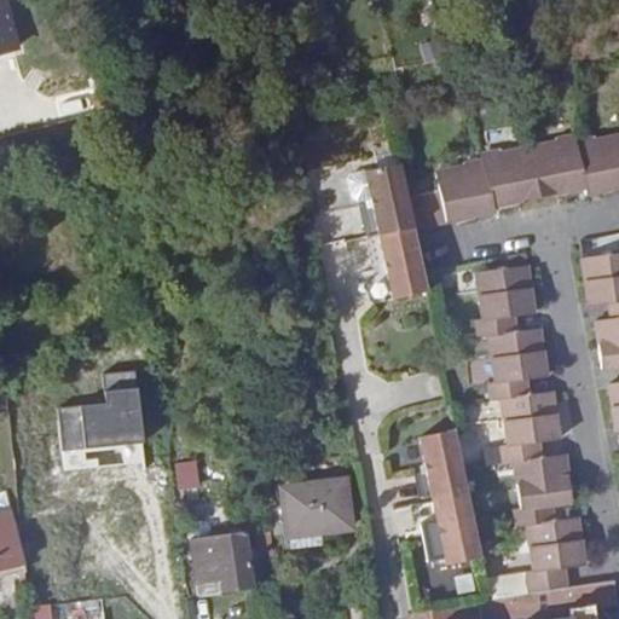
[(0,0),(0,53),(16,50),(3,0),(0,0)]
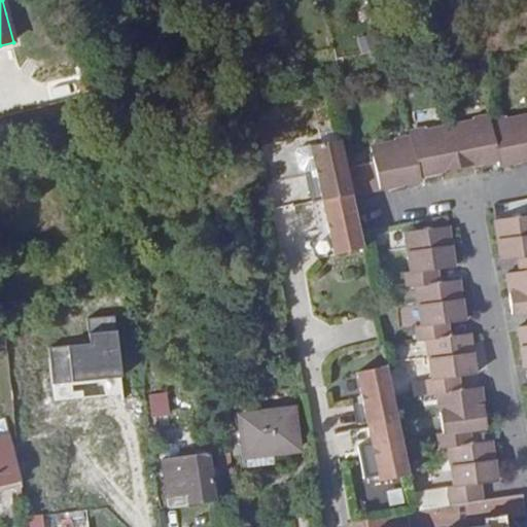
[(278,79),(276,70),(260,73),(262,83),(278,79)]
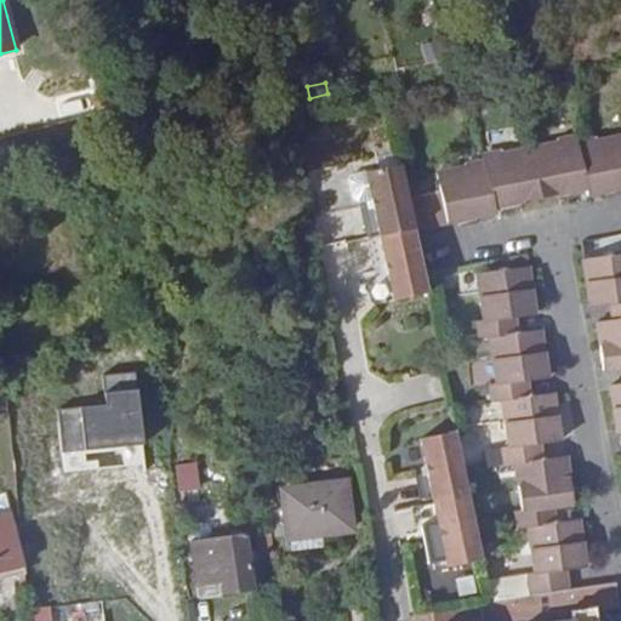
[(558,146),(531,152),(542,203),(588,192),(575,136),(557,140),(558,146)]
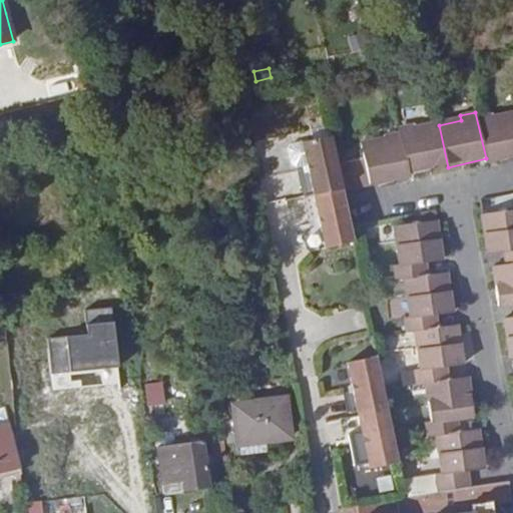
[(512,156),(512,117),(493,122),(491,118),(477,121),(486,158),(487,163),(512,156)]
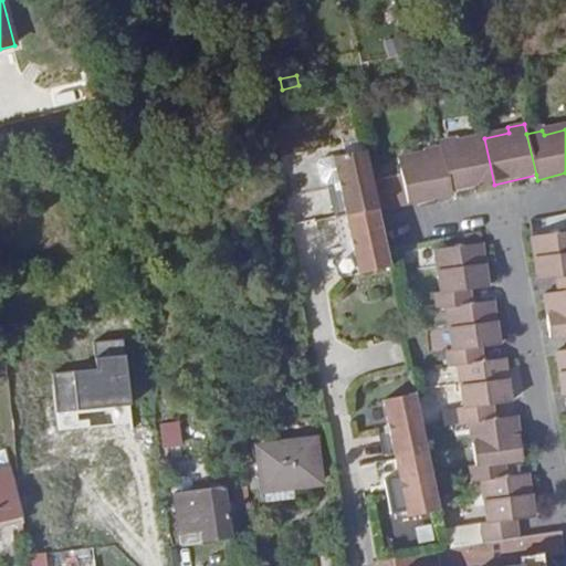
[(441,144),(442,149),(453,194),(494,185),(484,138),(458,145),(457,139),(441,144)]
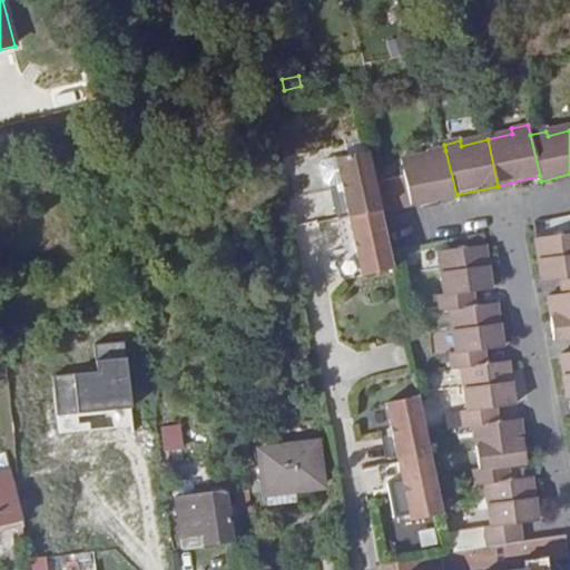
[(403,166),(406,183),(414,212),(458,202),(445,150),(430,154),(432,158),(403,166)]
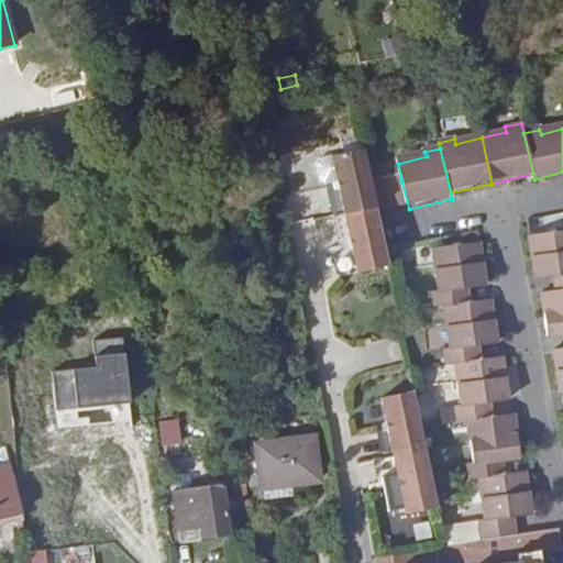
[(345,216),(377,209),(374,187),(366,151),(334,156),(345,216)]
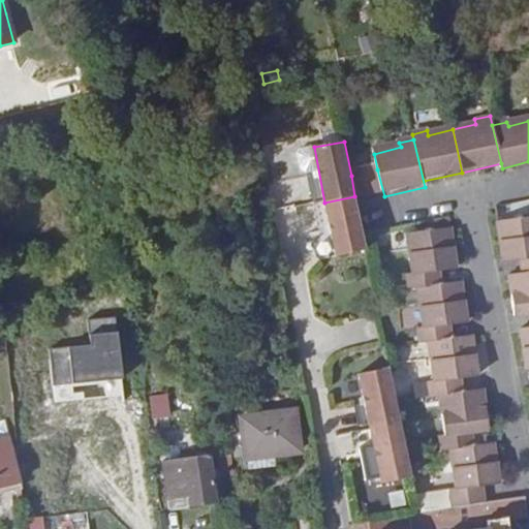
[(354,196),(356,204),(384,196),(377,169),(351,176),(354,196)]
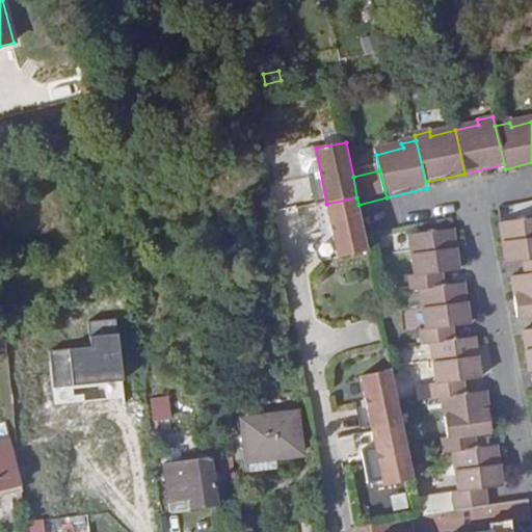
[(356,197),(326,204),(338,258),(368,251),(358,205),(356,197)]
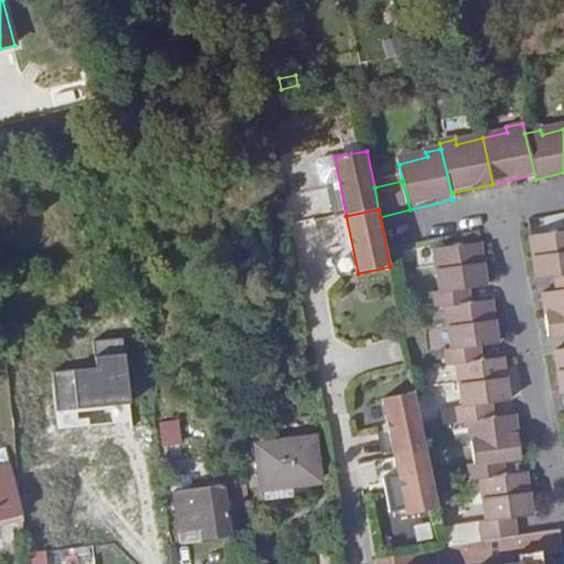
[(537,281),(555,278),(563,277),(563,231),(530,237),(537,281)]
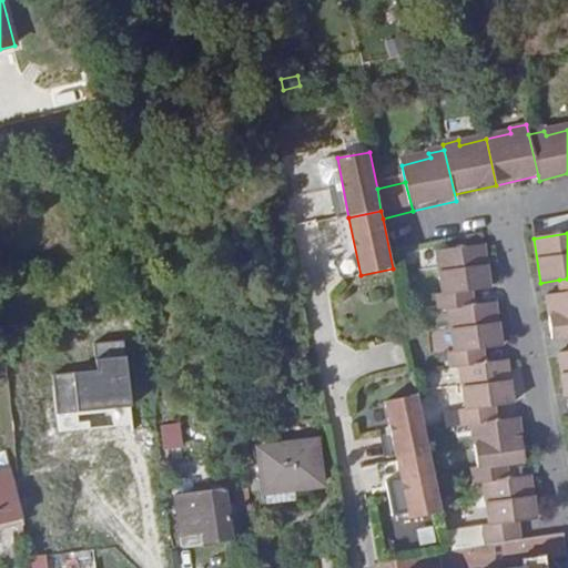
[(449,311),(472,307),(469,293),(476,292),(493,290),(486,246),(439,253),(446,296),(439,297),(442,312),(449,311)]
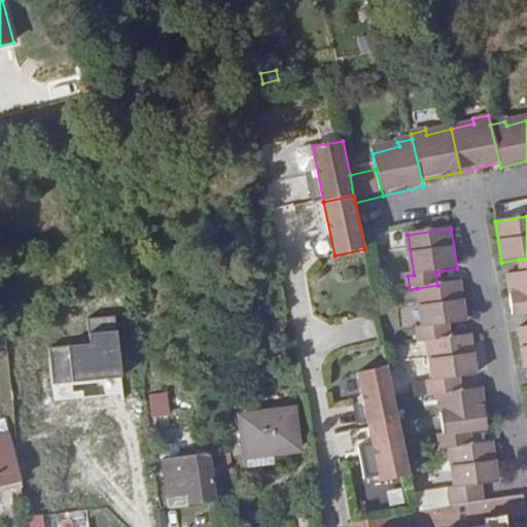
[(526,272),(521,273),(506,275),(513,316),(526,313),(526,272)]
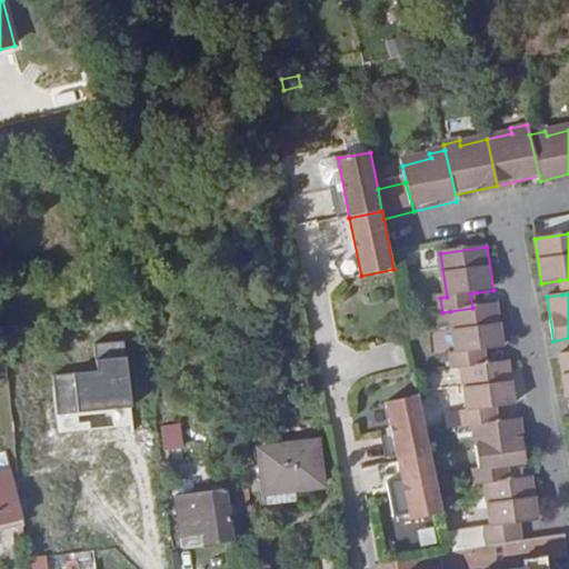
[(461,369),(483,366),(481,351),(488,351),(505,348),(498,303),(479,307),(472,308),(450,311),(457,355),(450,356),(452,370),(461,369)]
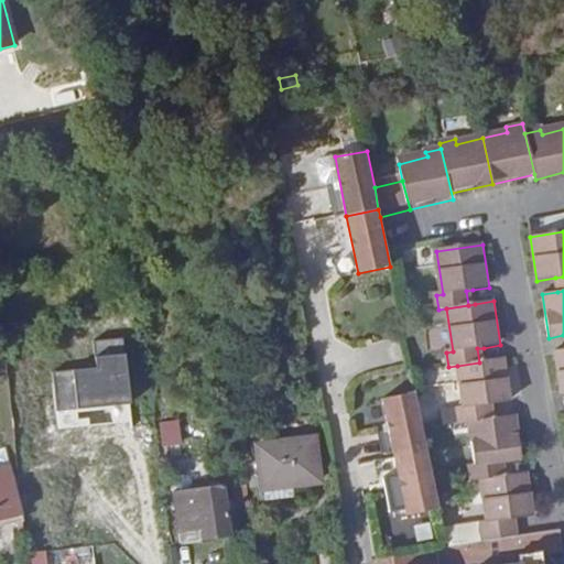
[(467,423),(489,420),(487,405),(494,404),(510,402),(503,359),(485,361),(479,362),(457,366),(464,409),(457,410),(459,424),(467,423)]
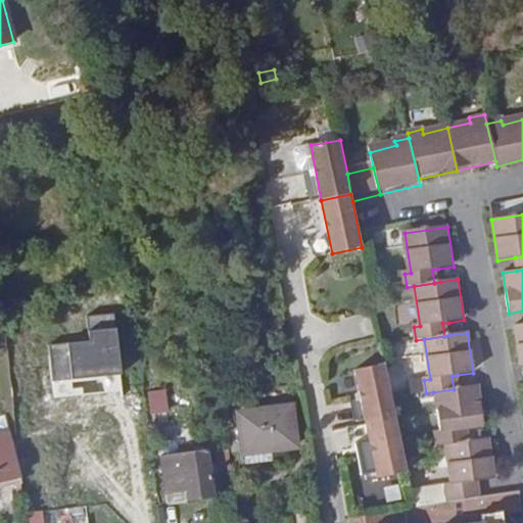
[(355,373),(366,425),(395,419),(385,367),(355,373)]
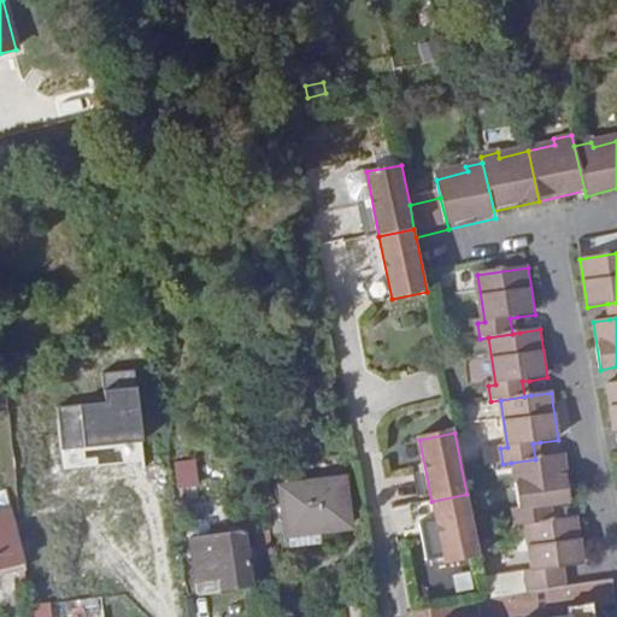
[(523,526),(547,523),(545,507),(552,506),(570,503),(563,456),(542,458),(535,459),(511,463),(519,510),(512,512),(513,527),(523,526)]
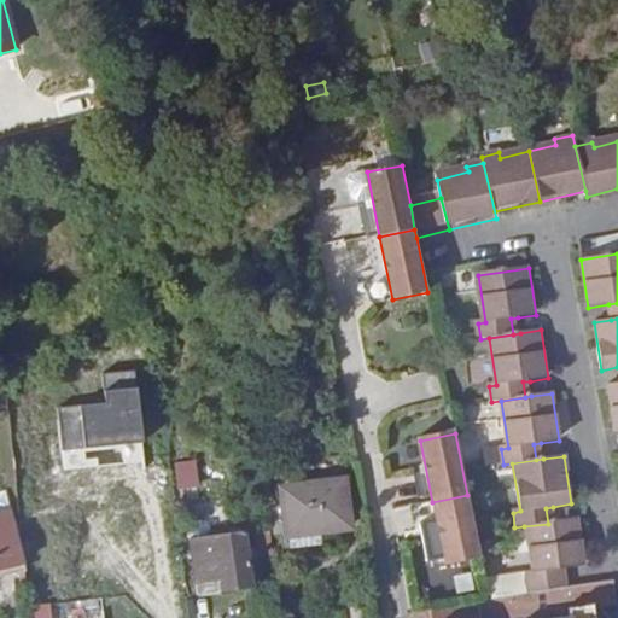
[(176,476),(178,490),(199,488),(197,473),(176,476)]
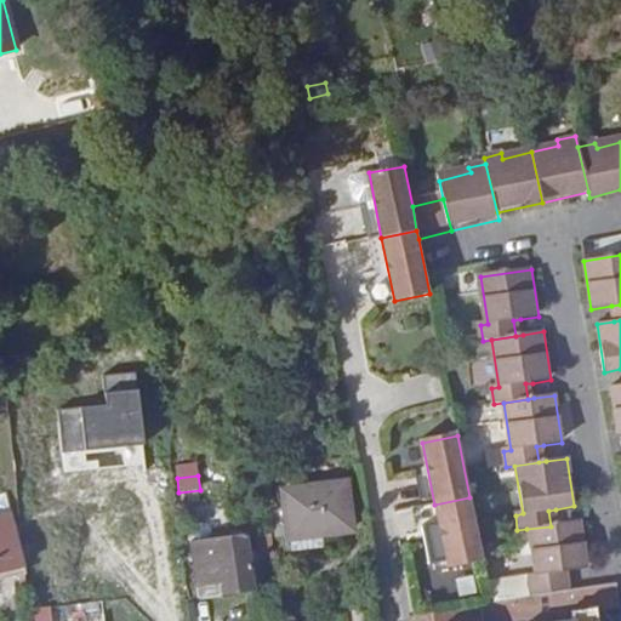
[(285,512),(271,513),(273,539),(288,537),(289,539),(322,536),(352,533),(347,484),(283,490),(285,512)]
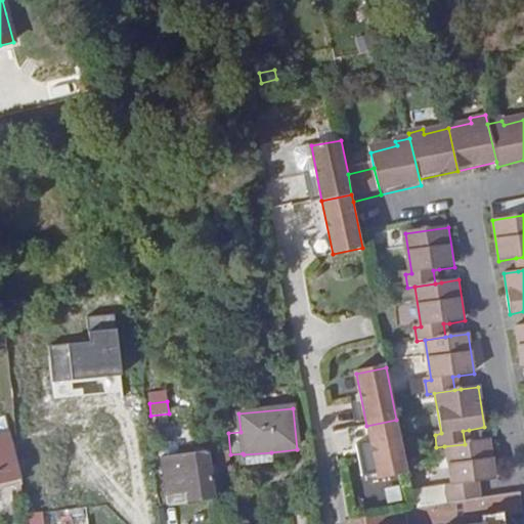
[(396,420),(366,426),(376,478),(406,472),(396,420)]
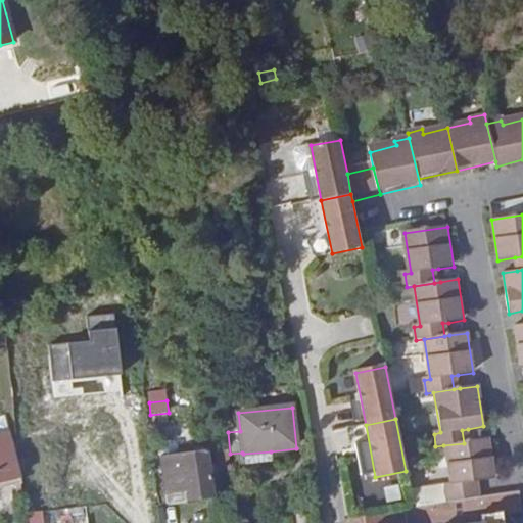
[(462,430),(464,443),(470,442),(468,429),(462,430)]
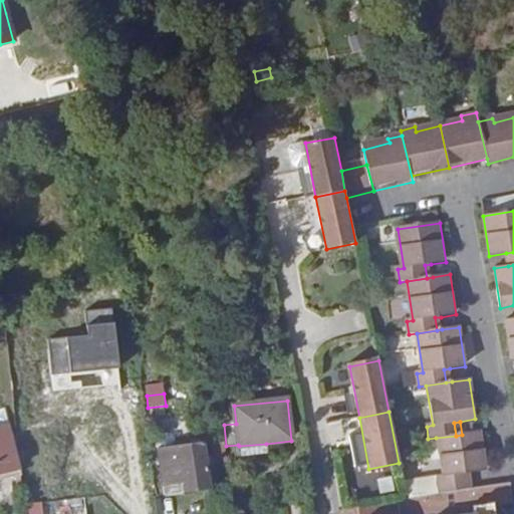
[(53,433),(18,442),(21,468),(60,458),(60,460),(91,452),(83,423),(52,431),(53,433)]
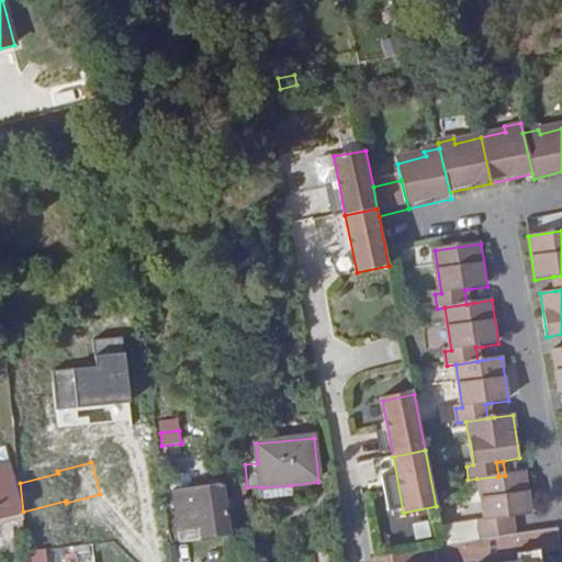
[(0,514),(21,509),(9,463),(0,465),(0,514)]
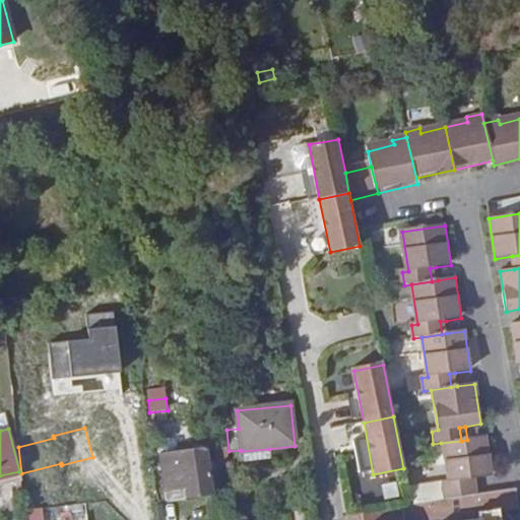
[(115,463),(134,460),(130,435),(112,438),(115,463)]
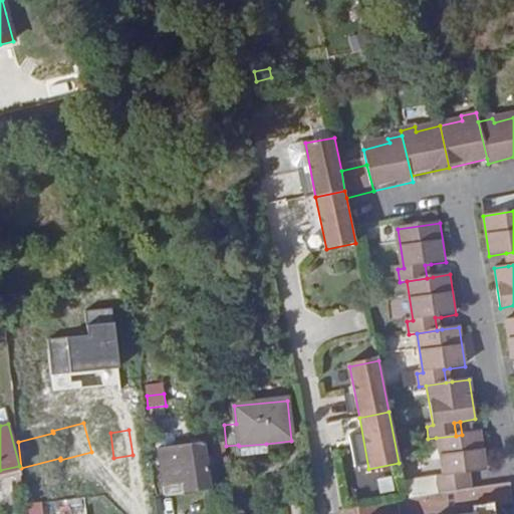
[(484,472),(479,432),(462,435),(456,436),(436,438),(442,479),(437,479),(440,493),(465,489),(463,476),(469,475),(484,472)]
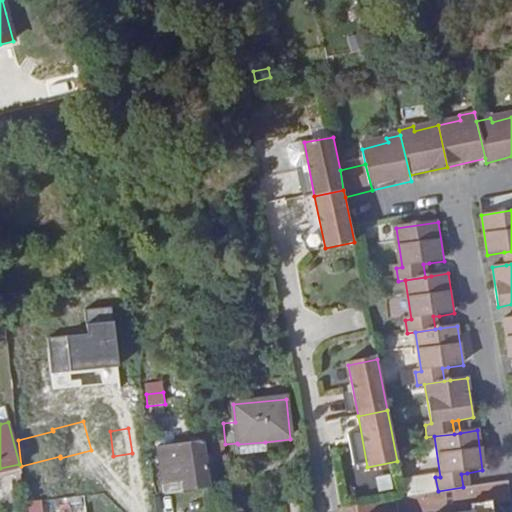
[(161,436),(161,445),(173,444),(172,435),(161,436)]
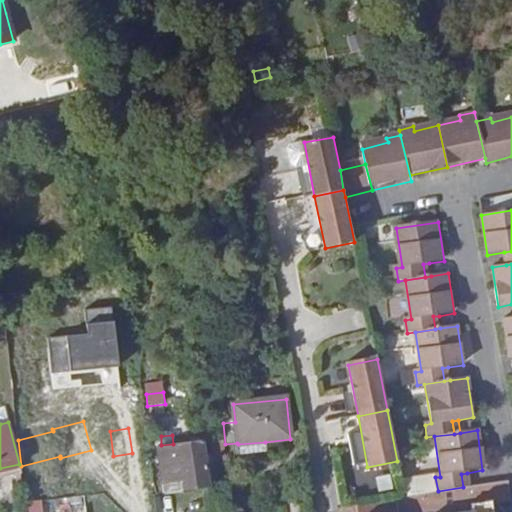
[(157,445),(161,485),(180,483),(181,490),(210,488),(204,440),(173,444),(161,445),(157,445)]
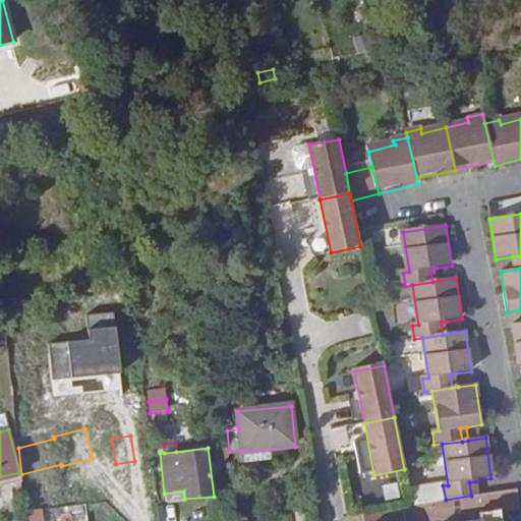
[(271,460),(270,450),(242,452),(243,463),(271,460)]
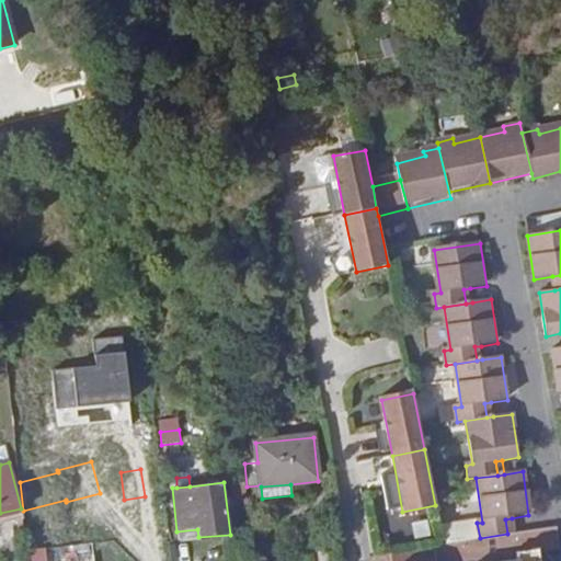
[(507,534),(514,534),(512,518),(505,519),(507,534)]
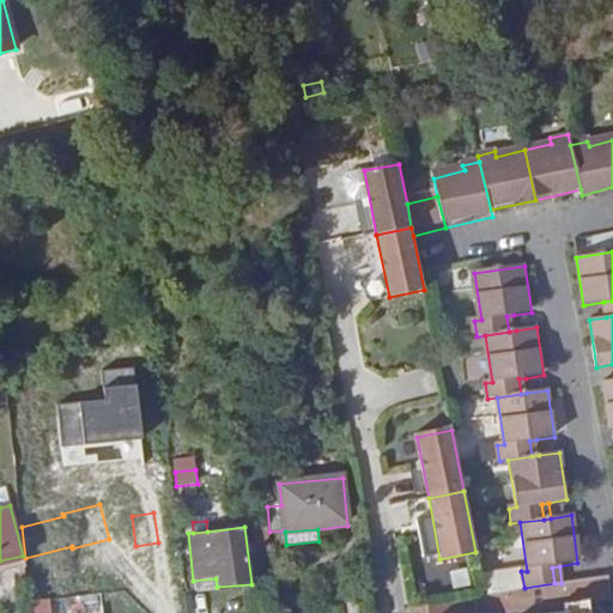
[(525,588),(484,594),(473,596),(474,612),(509,612),(565,605),(566,611),(551,612),(589,612),(612,610),(608,576),(562,583),(554,583),(525,588)]
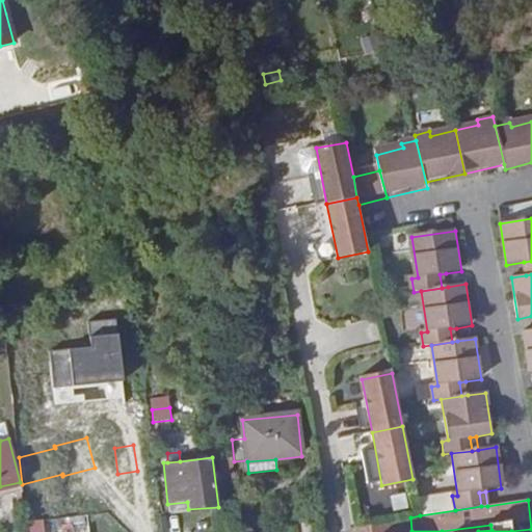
[(187,502),(167,504),(168,511),(188,509),(187,502)]
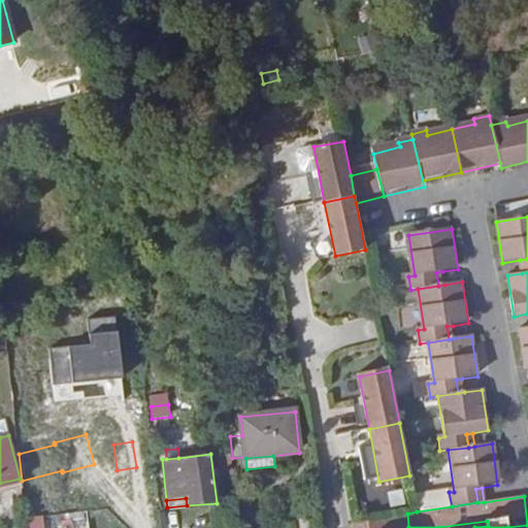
[(406,527),(404,514),(367,519),(367,527),(406,527)]
